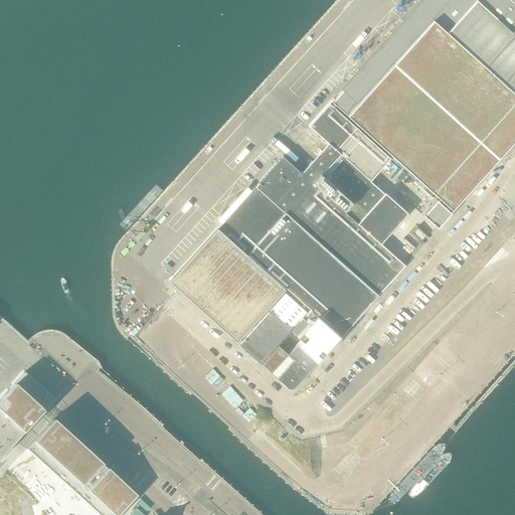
[(333,100),(331,102),(332,102),(330,104),(390,159),(437,201),(451,213),(514,142),(514,0),(423,0),(393,35),(334,101),(333,100)]
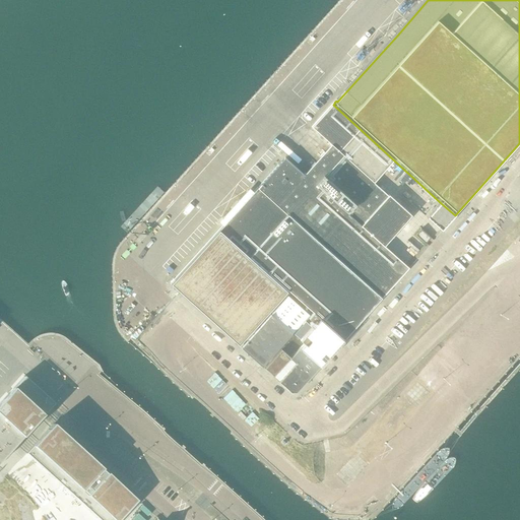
[(258,188),(381,300),(409,268),(384,246),(411,215),(388,195),(375,184),(394,160),(333,105),(312,128),(330,145),(304,175),(285,157),(281,163),(258,188)]
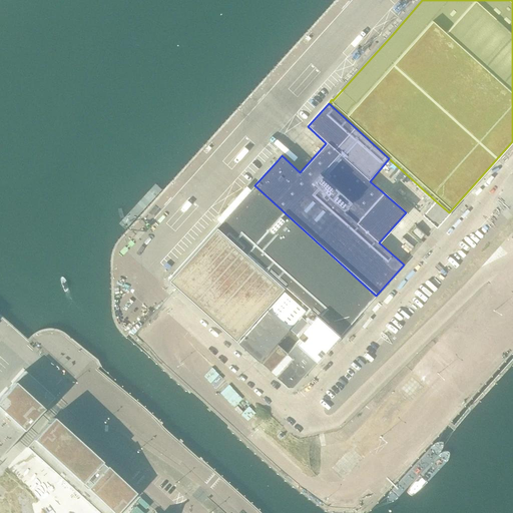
[(365,308),(376,296),(254,185),(253,184),(167,281),(235,342),(285,287),(297,298),(316,315),(340,336),(365,308)]
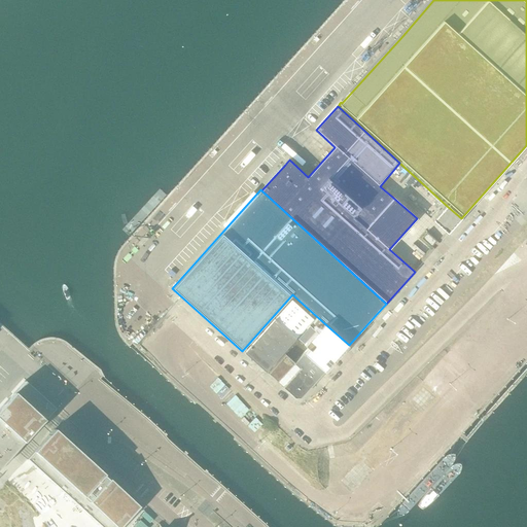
[(462,218),(447,206),(433,221),(448,234),(462,218)]
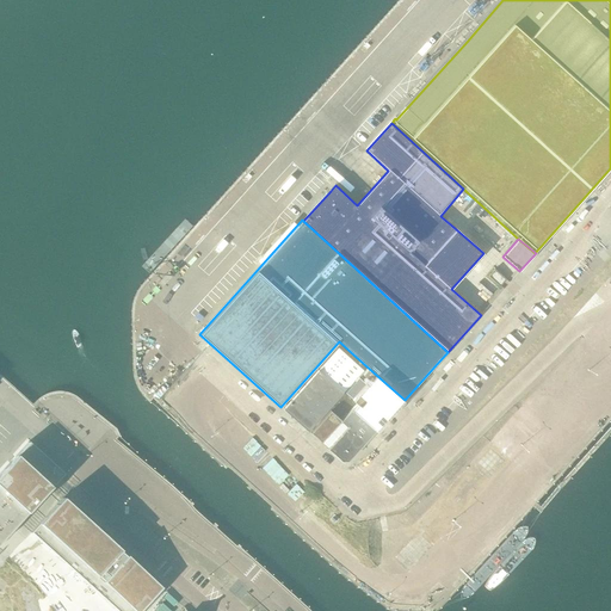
[(506,281),(493,269),(487,276),(500,288),(506,281)]
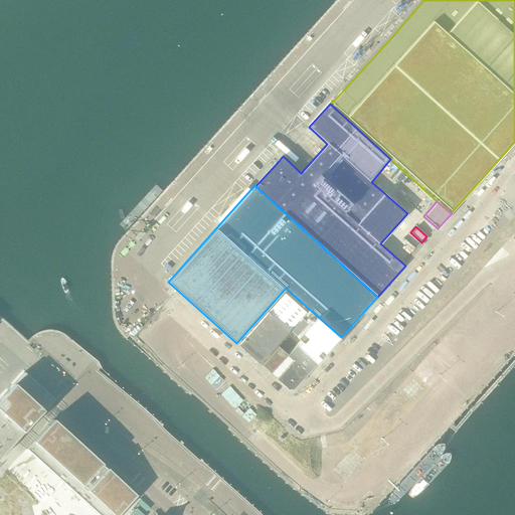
[(268,356),(290,332),(269,313),(239,345),(260,364),(268,356)]
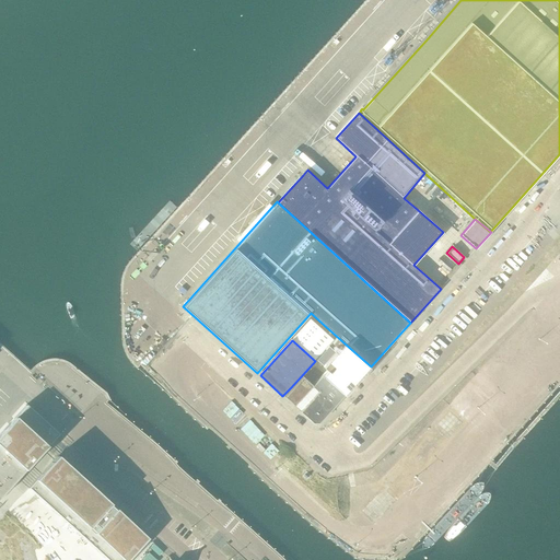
[(371,366),(345,343),(324,368),(327,371),(324,375),(345,395),(371,366)]
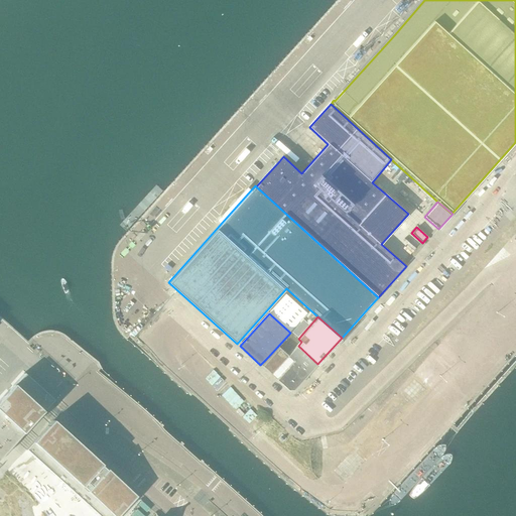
[(289,355),(287,357),(272,374),(271,375),(289,390),(294,390),(317,364),(298,346),(297,346),(289,355)]
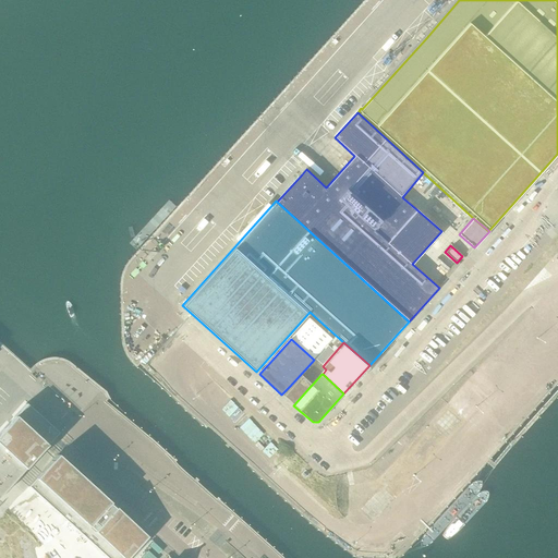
[(294,404),(311,386),(313,384),(303,375),(291,388),(283,396),(294,404)]
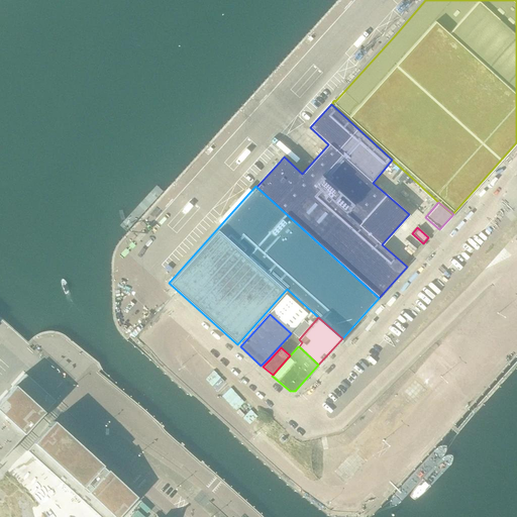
[(23,375),(0,400),(0,459),(11,448),(53,402),(23,375)]
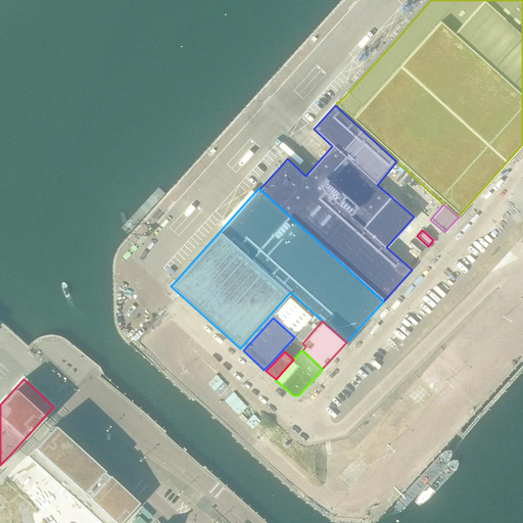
[(102,472),(52,427),(26,457),(72,500),(98,522),(126,522),(140,507),(137,504),(107,477),(106,478),(101,473),(102,472)]
